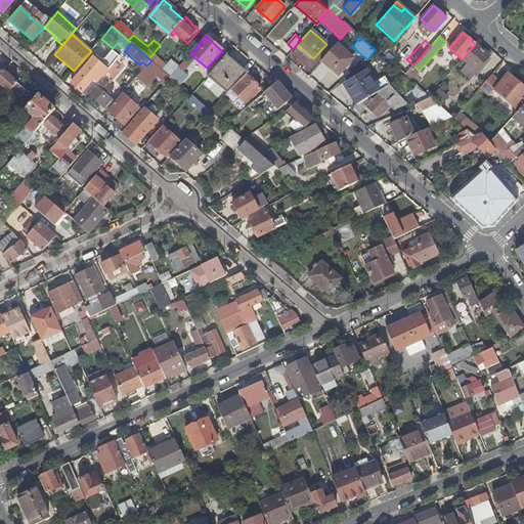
[(353,58),(337,43),(321,59),(339,75),(353,58)]
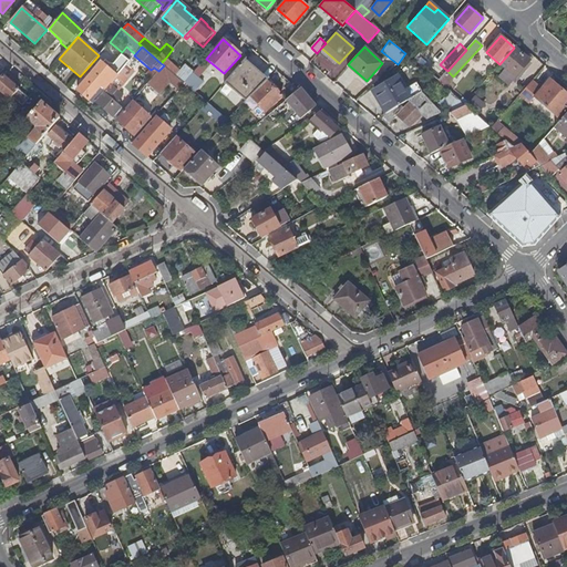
[(529,60),(514,48),(500,64),(514,78),(529,60)]
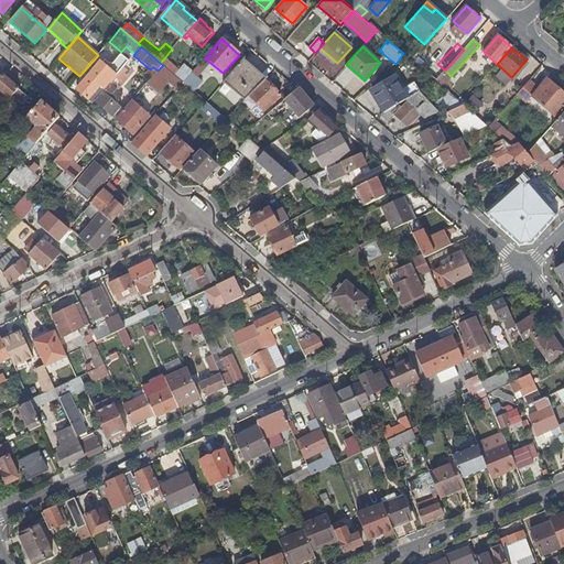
[(179,71),(164,58),(160,63),(163,65),(177,78),(184,83),(192,74),(183,65),(179,71)]
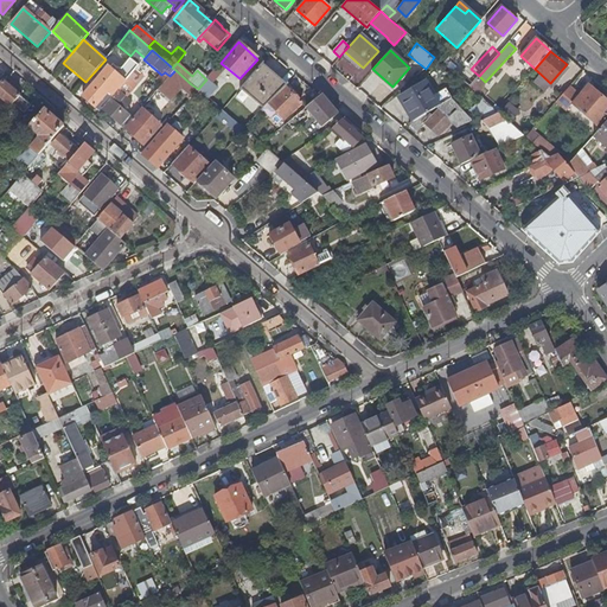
[(263,64),(241,90),(262,109),(283,89),(268,75),(270,72),(263,64)]
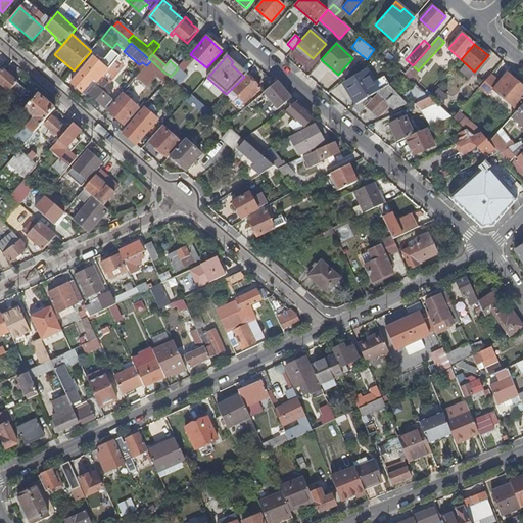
[(164,73),(151,60),(146,65),(160,77),(164,73)]
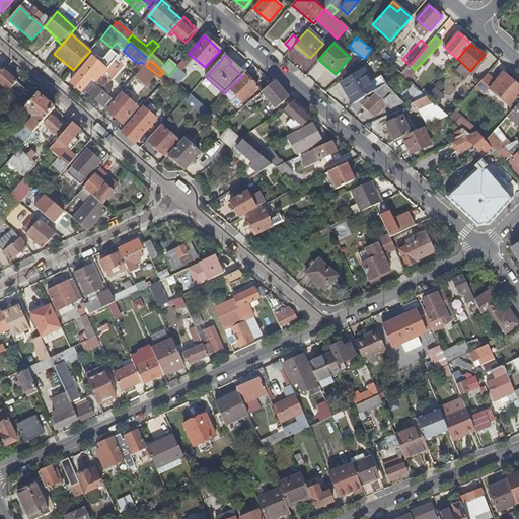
[(119,66),(114,62),(101,76),(106,80),(119,66)]
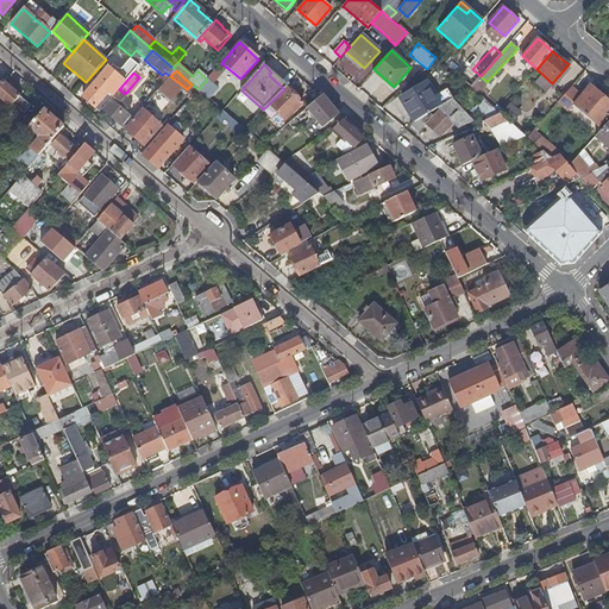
[(269,75),(284,89),(287,86),(271,73),(269,75)]
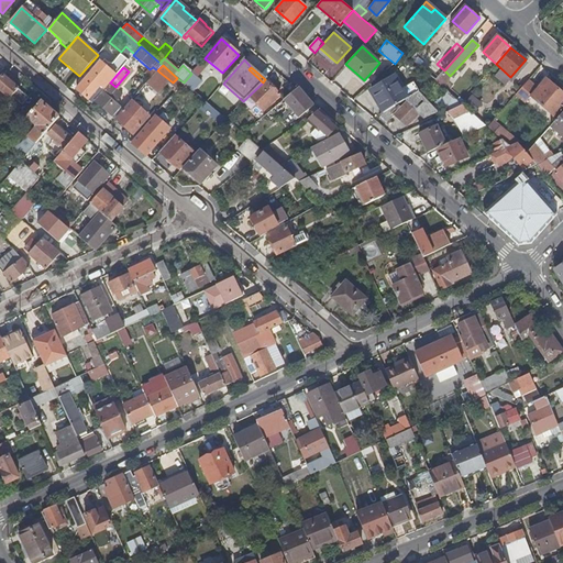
[(78,90),(92,103),(95,101),(106,88),(101,85),(100,86),(89,76),(78,90)]
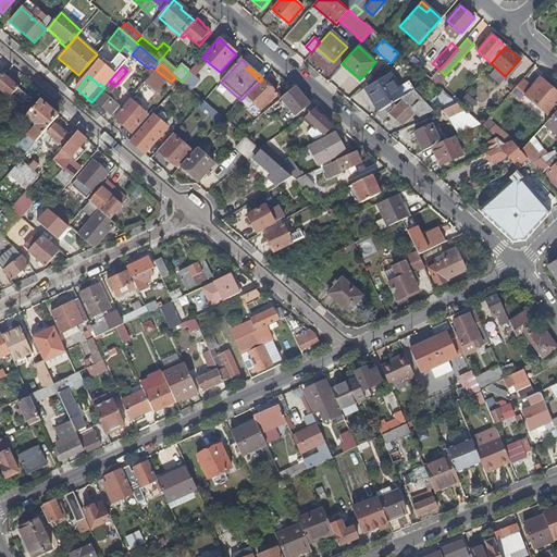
[(132,75),(126,83),(135,87),(139,79),(132,75)]
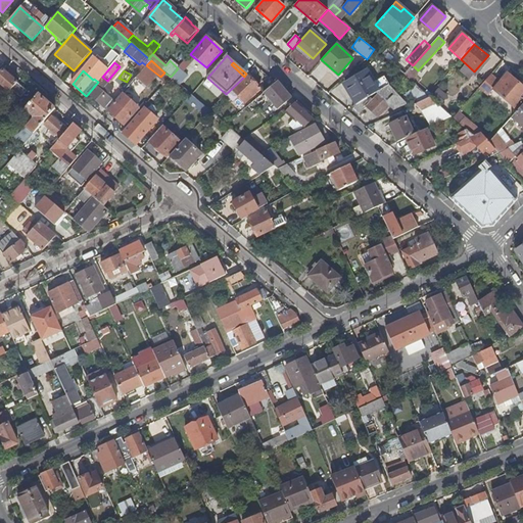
[(355,103),(378,90),(367,70),(355,76),(357,79),(345,86),(355,103)]
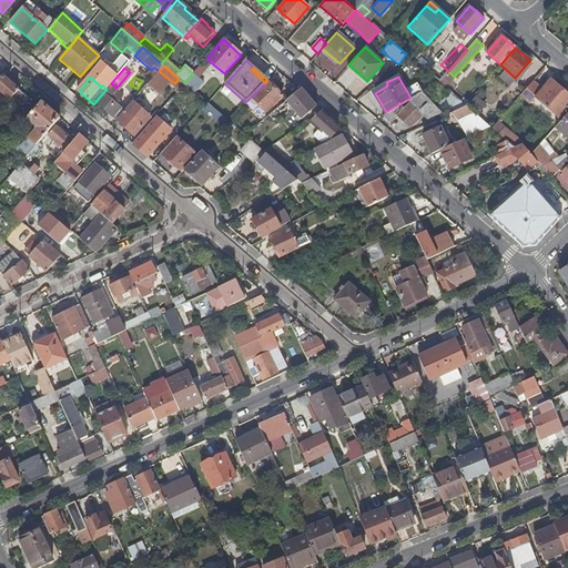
[(3,79),(2,80),(0,81),(0,91),(4,95),(0,101),(0,112),(12,99),(18,91),(3,79)]
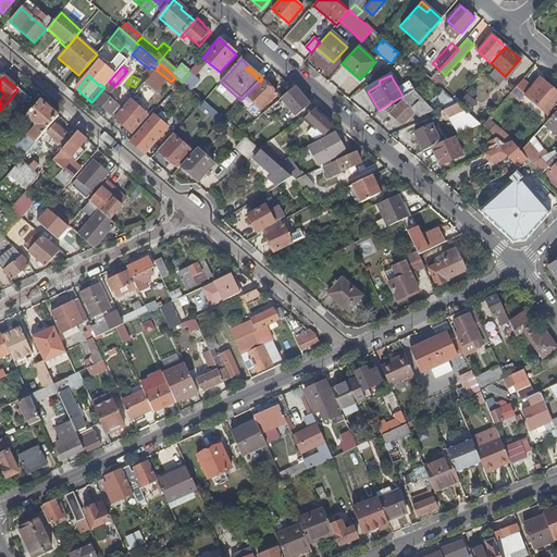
[(554,104),(556,99),(556,93),(540,77),(532,87),(524,96),(548,116),(556,107),(554,104)]
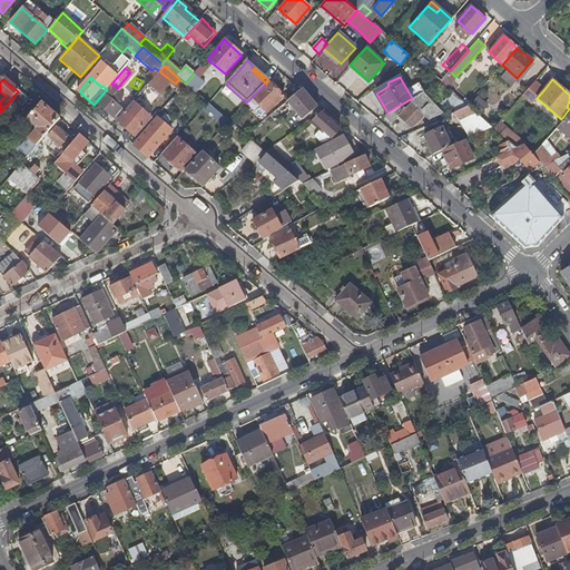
[(523,95),(532,102),(537,98),(544,89),(534,81),(523,95)]
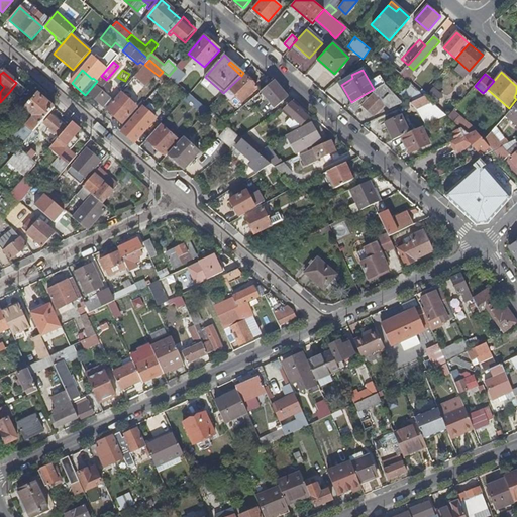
[(243,75),(229,89),(242,102),(256,89),(243,75)]
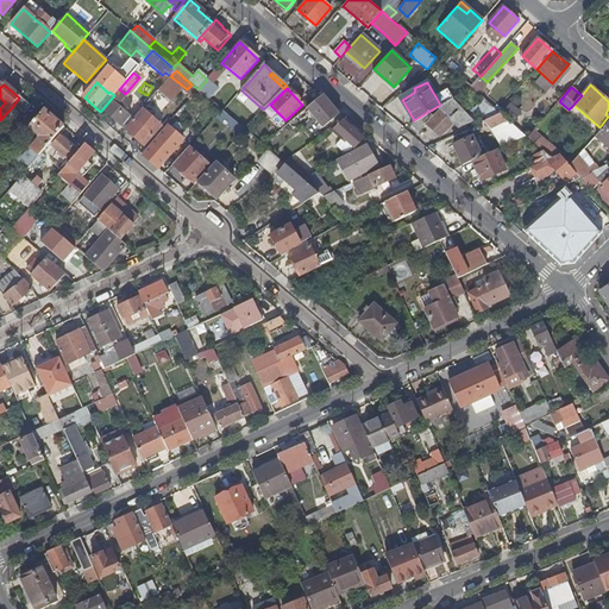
[(439,100),(450,95),(447,88),(435,93),(439,100)]
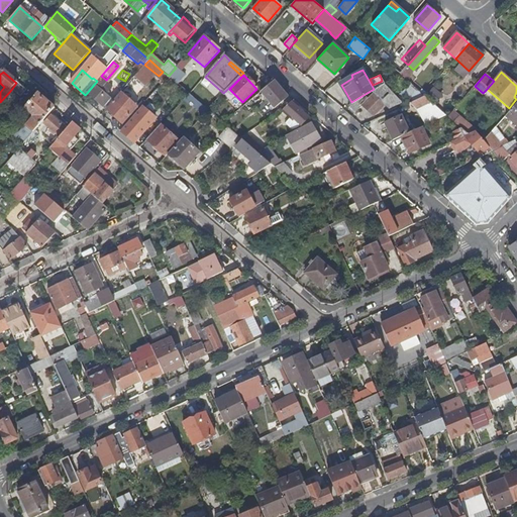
[(97,81),(87,93),(103,107),(110,98),(105,94),(109,90),(103,85),(107,81),(106,80),(101,76),(97,81)]
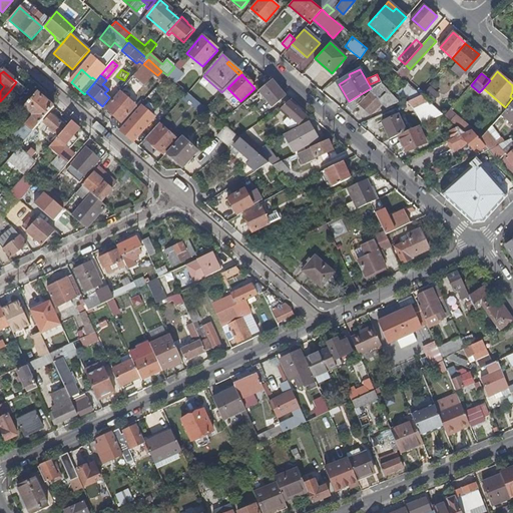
[(271,82),(255,94),(258,96),(261,94),(273,108),(286,97),(279,89),(273,81),(271,82)]
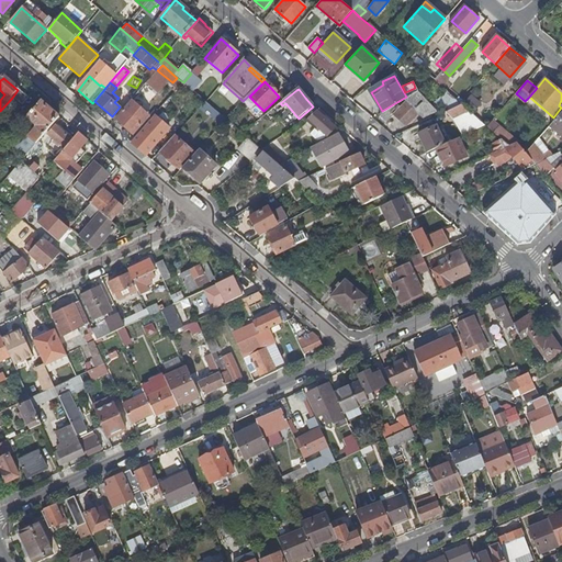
[(29,100),(18,90),(12,98),(22,107),(29,100)]
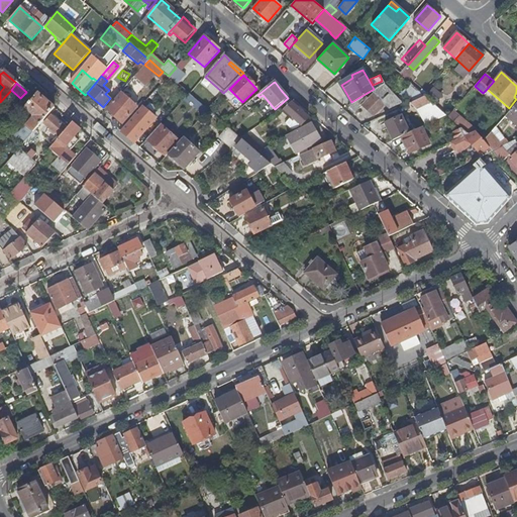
[(401,92),(410,102),(424,96),(411,85),(401,92)]
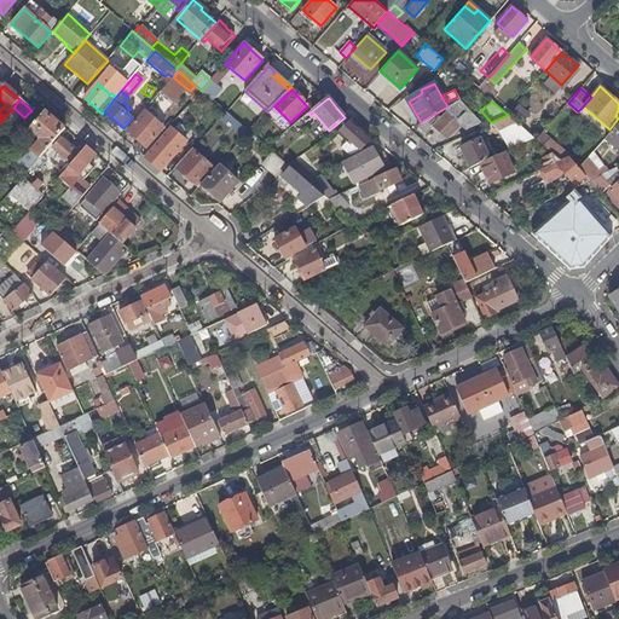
[(518,103),(510,113),(522,121),(528,113),(518,103)]
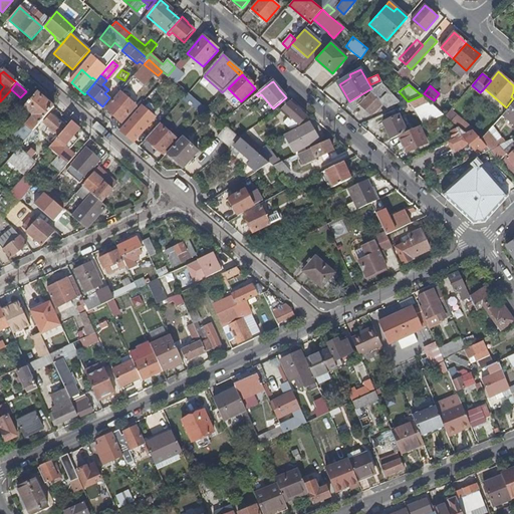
[(349,101),(346,103),(355,112),(360,105),(371,115),(381,103),(370,94),(366,98),(363,95),(372,89),(371,88),(349,101)]
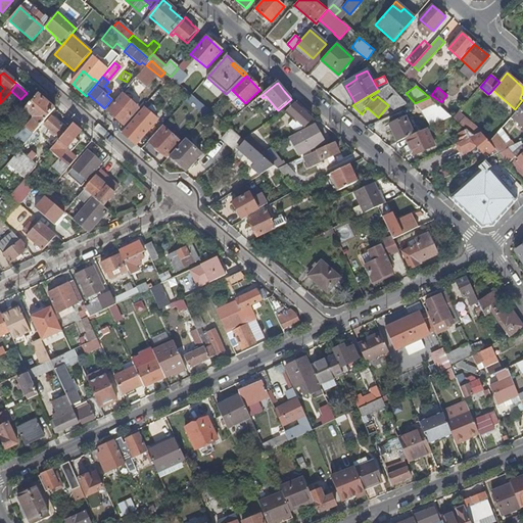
[(185,100),(202,115),(208,108),(190,94),(185,100)]
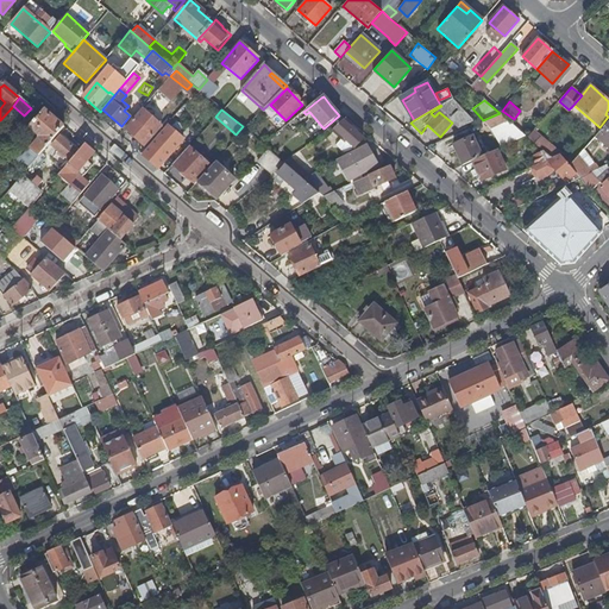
[(45,149),(64,127),(44,111),(29,129),(38,137),(39,140),(18,164),(26,170),(37,158),(45,149)]
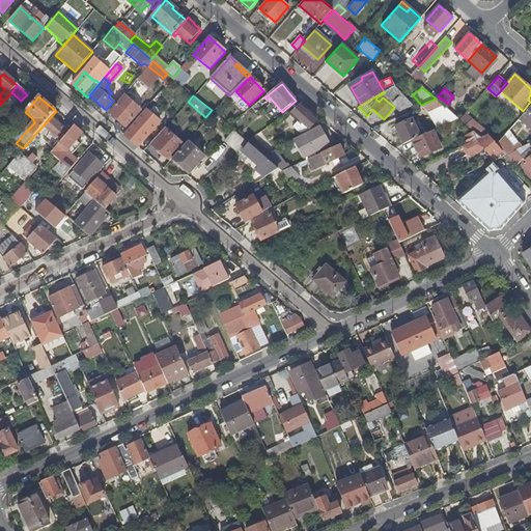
[(134,110),(121,99),(109,114),(126,128),(133,118),(130,115),(134,110)]
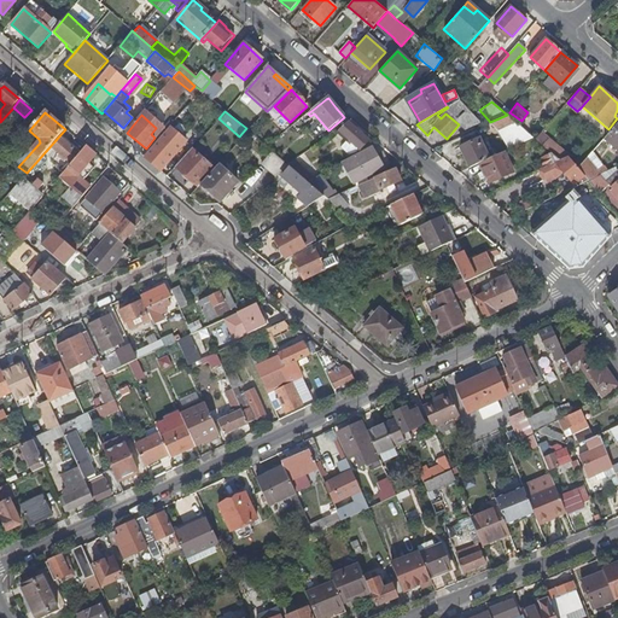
[(507,115),(490,122),(497,130),(516,122),(507,115)]
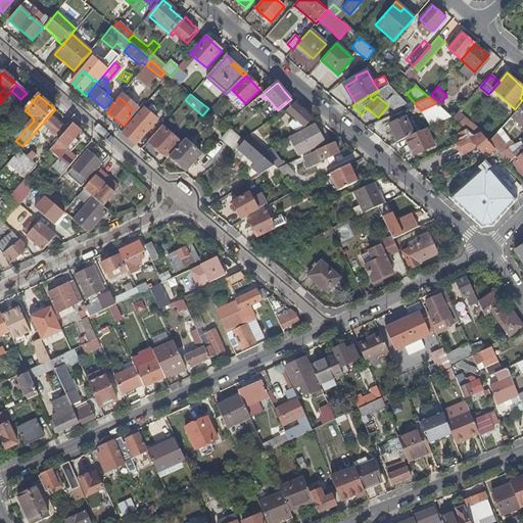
[(522,102),(510,119),(522,130),(522,102)]
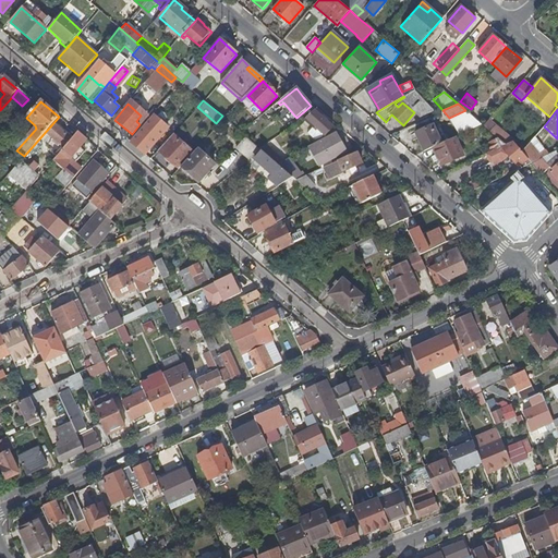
[(304,122),(314,132),(316,130),(324,135),(325,136),(331,129),(314,111),(304,122)]
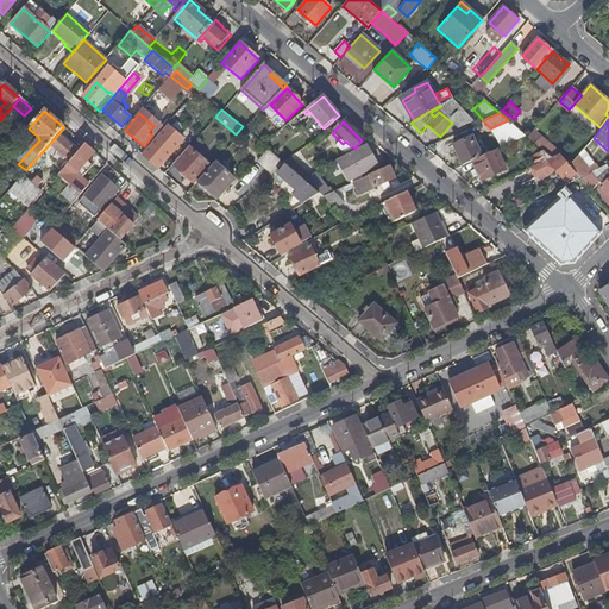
[(168,125),(142,155),(158,169),(163,164),(158,159),(179,136),(168,125)]
